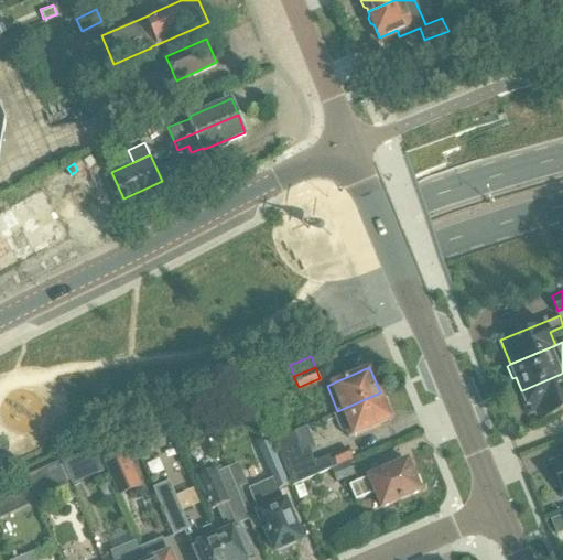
[(521,390),(519,392),(523,405),(527,404),(531,413),(534,412),(538,420),(562,409),(562,373),(561,374),(522,390),(521,390)]
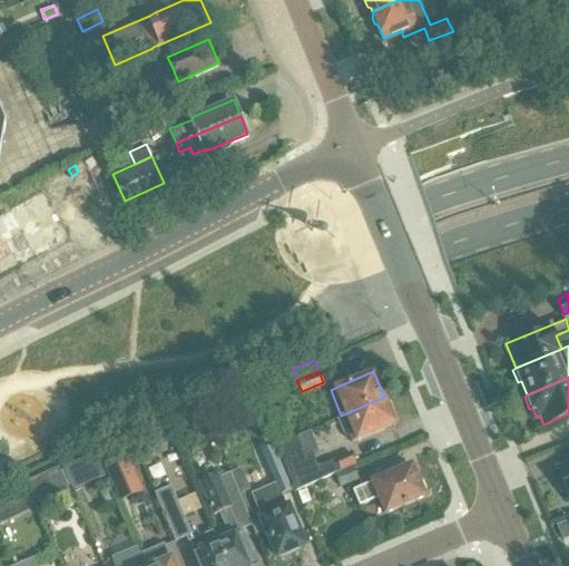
[(261,384),(254,388),(264,407),(271,403),(261,384)]
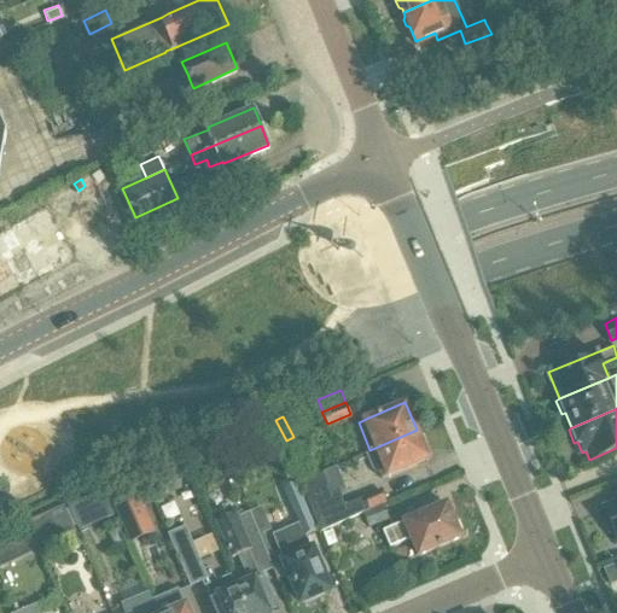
[(370,450),(365,451),(372,468),(377,466),(382,477),(389,473),(428,456),(417,430),(378,447),(370,450)]
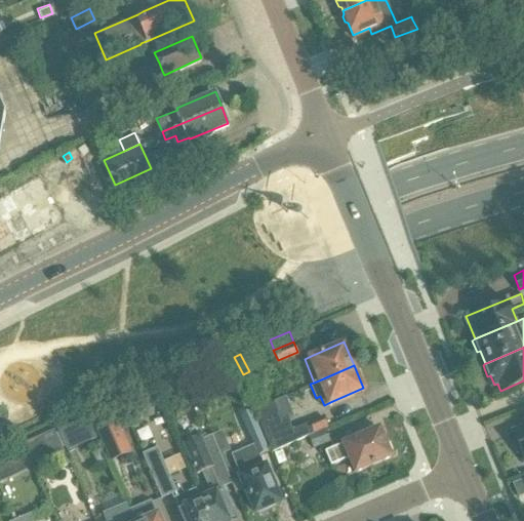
[(137,391),(119,399),(120,400),(123,409),(126,413),(127,417),(145,409),(145,408),(137,391)]
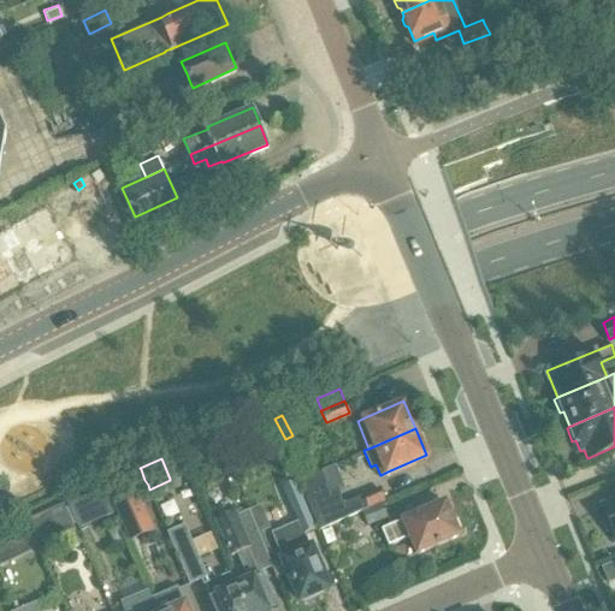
[(141,469),(105,485),(117,512),(123,527),(142,517),(148,515),(143,503),(142,500),(137,490),(148,485),(145,480),(141,469)]
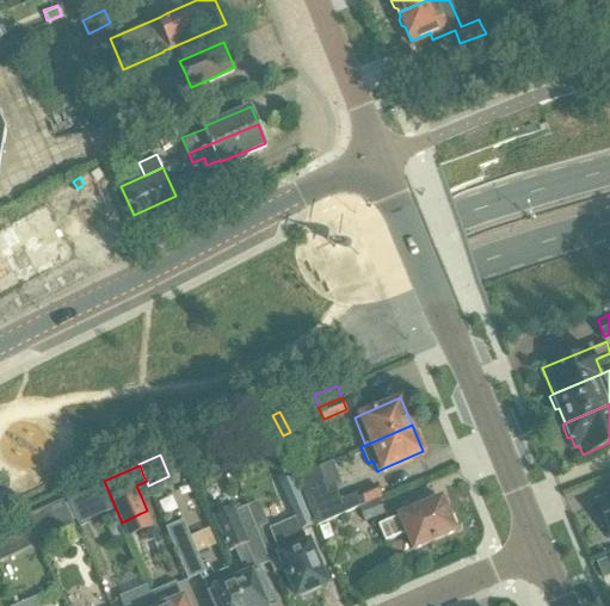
[(319,465),(296,475),(316,523),(358,505),(359,506),(379,498),(379,496),(382,495),(376,482),(340,496),(334,483),(327,486),(319,465)]
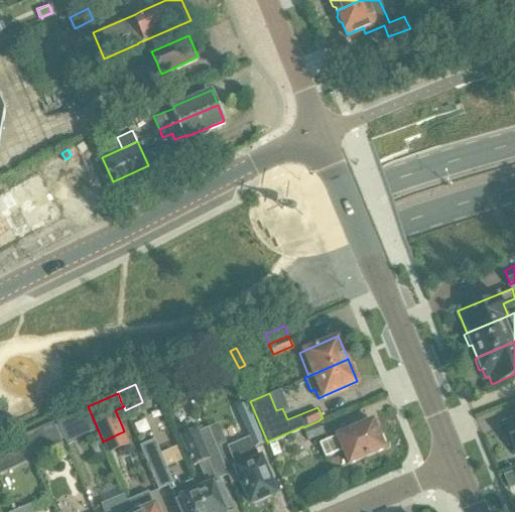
[(228,444),(229,448),(252,501),(276,490),(262,456),(257,442),(262,440),(253,417),(246,401),(236,406),(244,425),(245,425),(249,435),(228,444)]
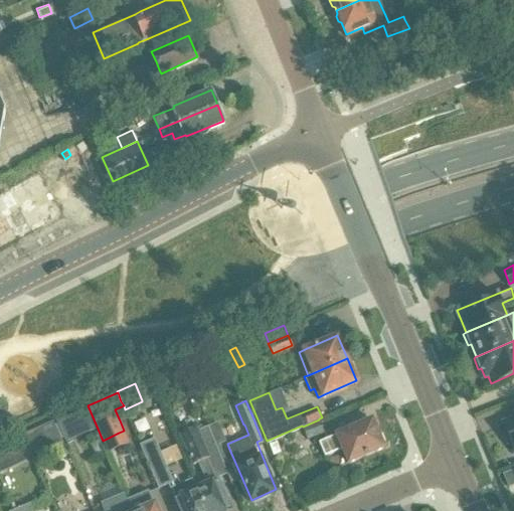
[(83,406),(56,418),(65,440),(94,428),(83,406)]
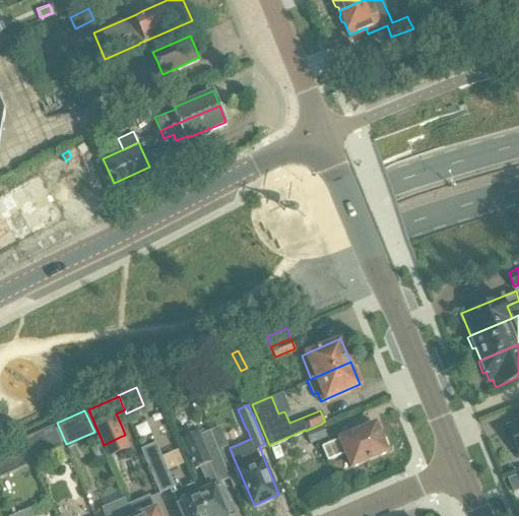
[(22,436),(33,457),(64,443),(54,422),(22,436)]
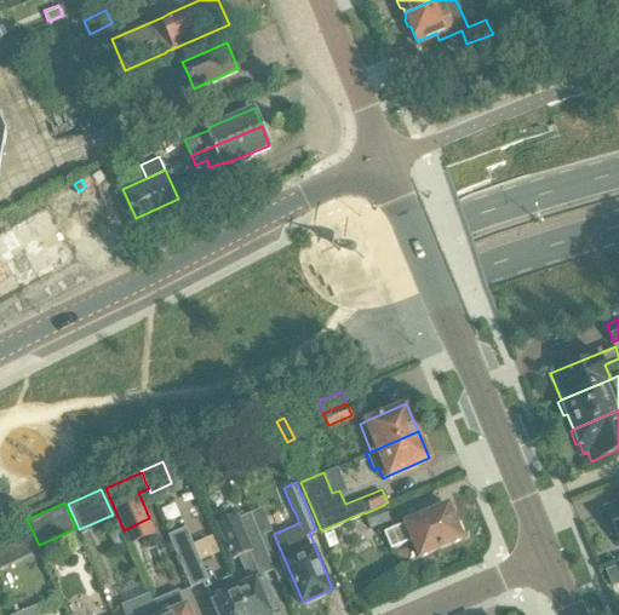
[(420,556),(463,538),(450,504),(385,530),(391,547),(413,539),(420,556)]
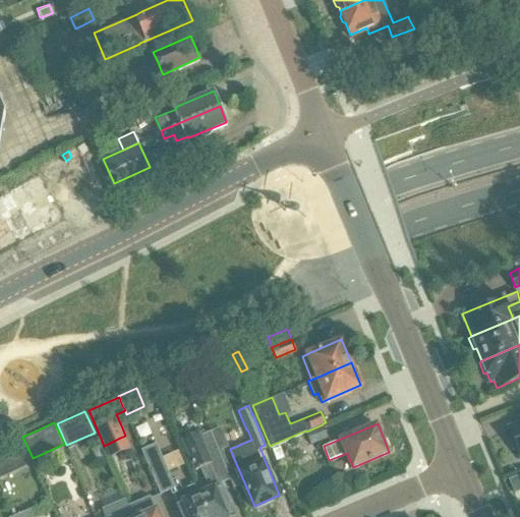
[(519,423),(510,427),(514,436),(510,437),(515,448),(518,447),(519,451),(519,423)]
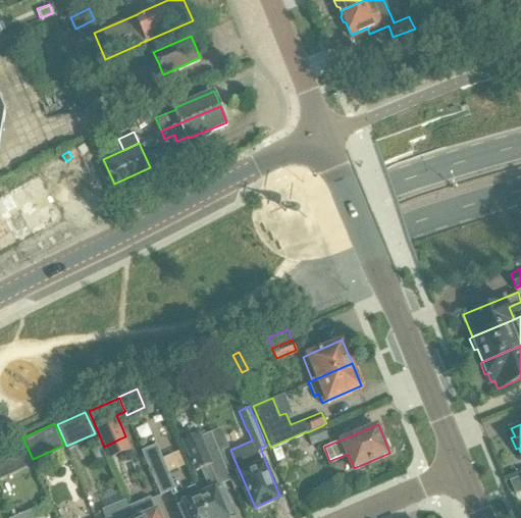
[(323,425),(307,432),(311,444),(327,436),(323,425)]
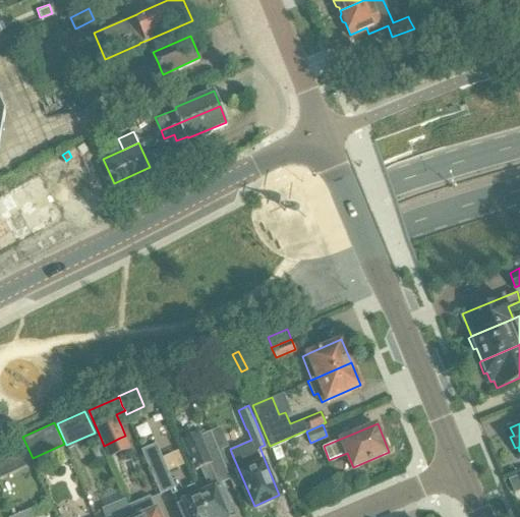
[(225,467),(210,429),(200,433),(199,429),(181,437),(193,469),(199,466),(209,490),(199,494),(209,516),(228,516),(229,515),(228,513),(233,510),(222,484),(219,485),(214,472),(225,467)]
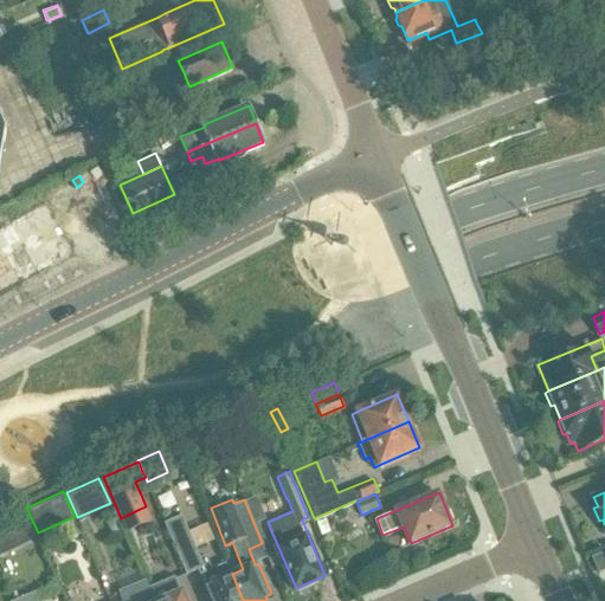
[(163,521),(186,573),(198,568),(200,573),(203,572),(214,600),(243,600),(232,574),(231,574),(225,562),(212,568),(208,562),(203,564),(181,514),(163,521)]
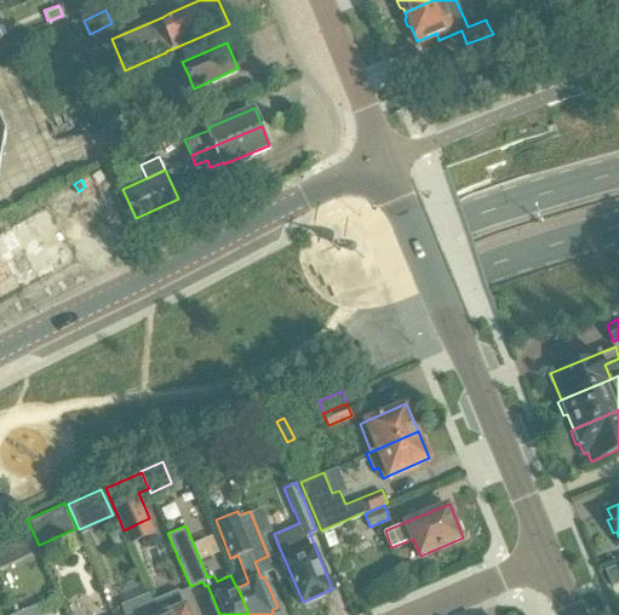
[(179,587),(152,599),(153,602),(158,614),(190,614),(179,590),(179,587)]
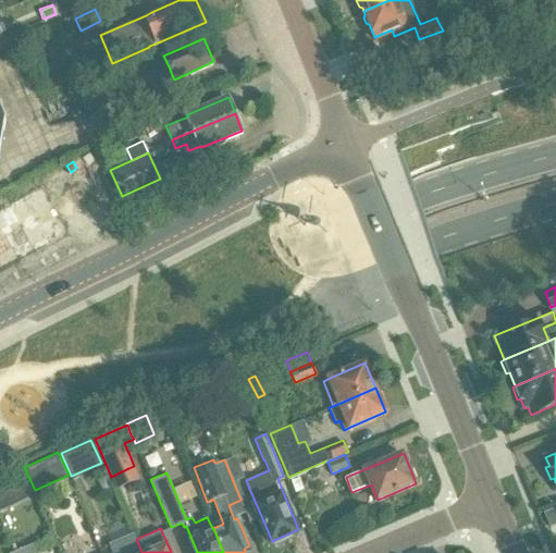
[(111,541),(109,542),(110,543),(113,551),(113,552),(141,552),(137,541),(136,541),(133,532),(131,533),(113,541),(111,541)]
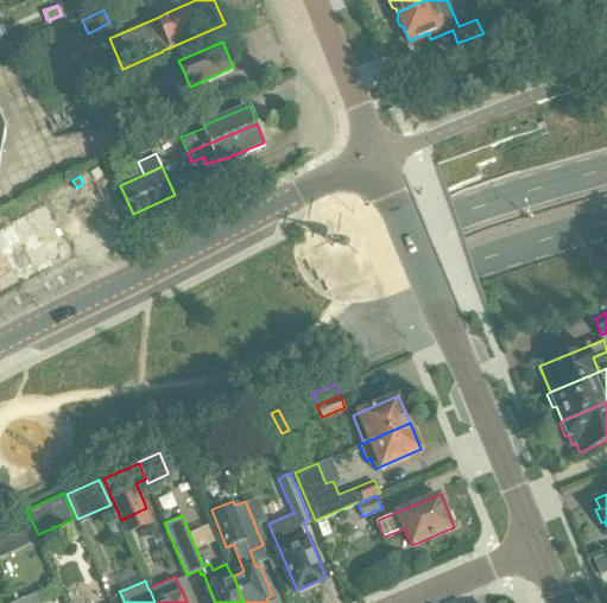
[(40,602),(36,591),(20,597),(23,602),(40,602)]
